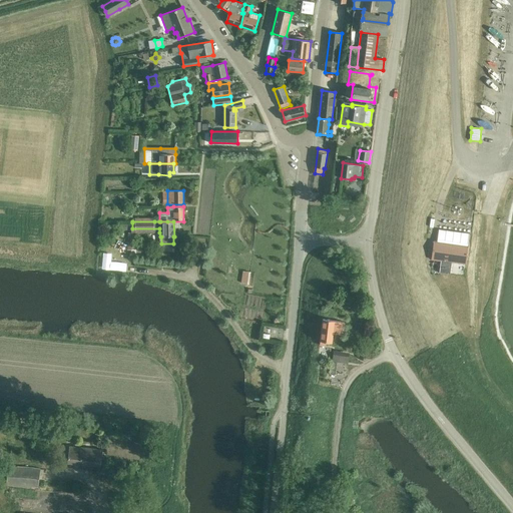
[(434,240),(431,260),(441,261),(445,262),(465,264),(468,245),(467,245),(468,233),(438,229),(437,241),(434,240)]
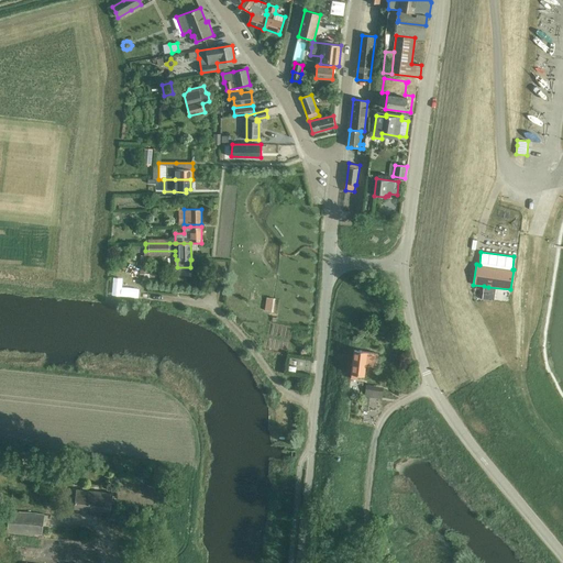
[(354,350),(351,373),(351,377),(356,378),(357,374),(364,374),(365,363),(376,364),(377,353),(354,350)]
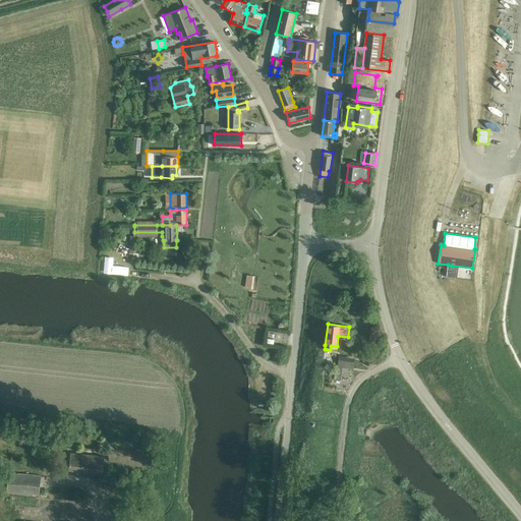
[(102,473),(104,457),(71,454),(69,470),(102,473)]
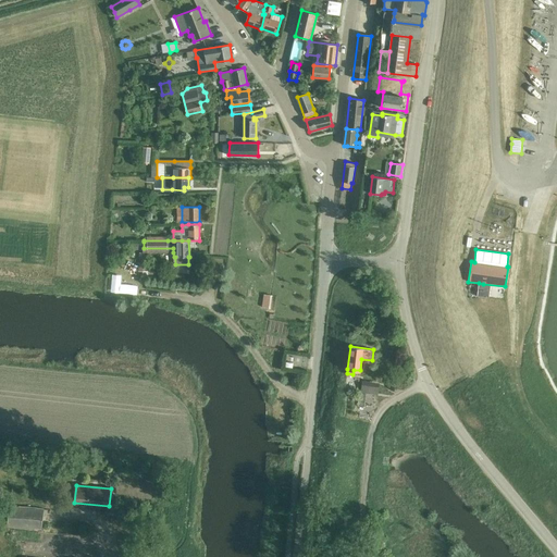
[(42,530),(45,509),(10,506),(8,525),(42,530)]
